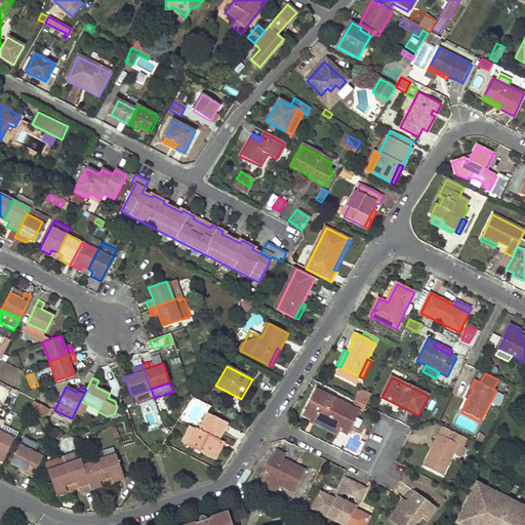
[(317,388),(316,391),(334,400),(336,397),(317,388)]
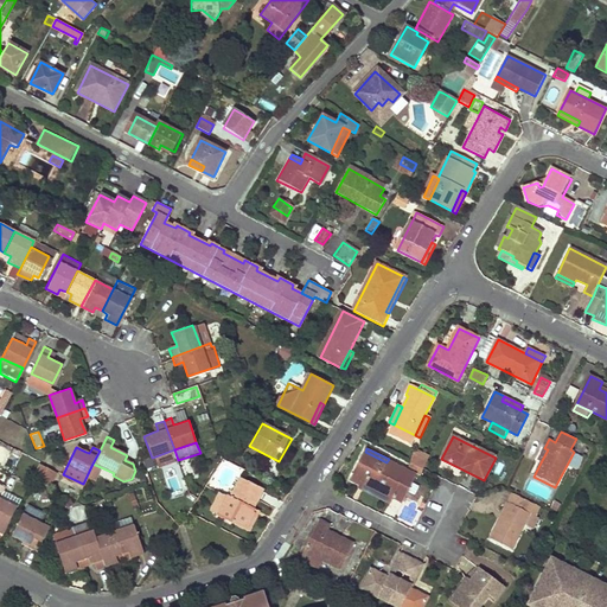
[(548,449),(544,448),(538,460),(541,462),(548,449)]
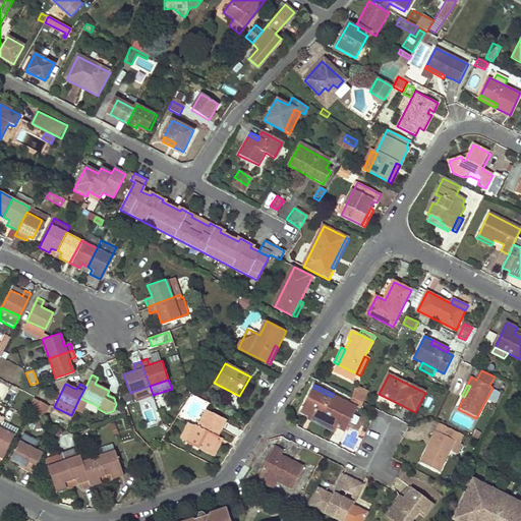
[(150,386),(133,392),(136,401),(153,395),(150,386)]
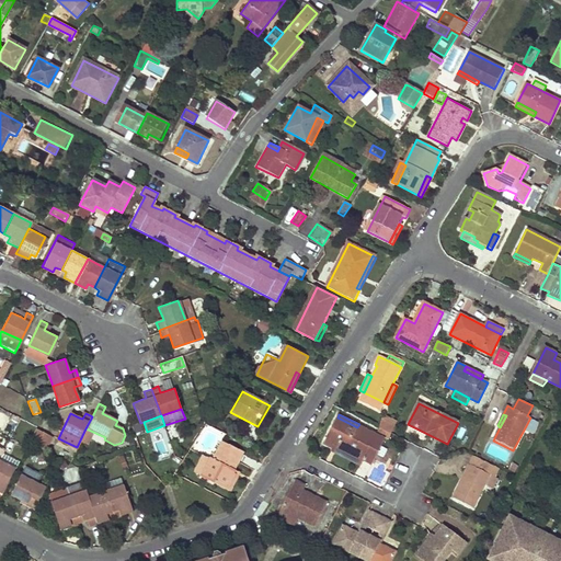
[(382,421),(379,428),(390,434),(397,421),(389,416),(386,422),(382,421)]
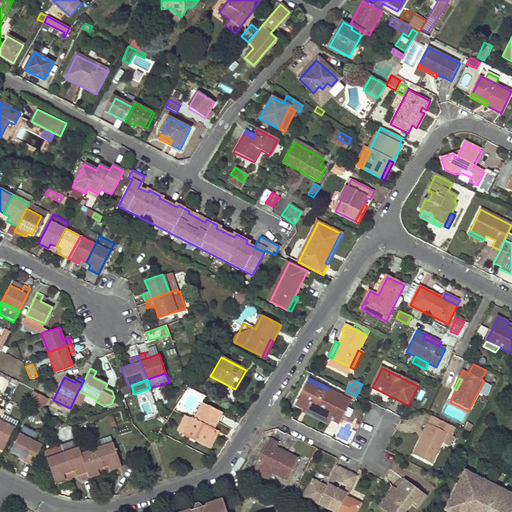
[(308,381),(296,405),(304,409),(305,407),(332,420),(339,424),(350,403),(326,390),(308,381)]
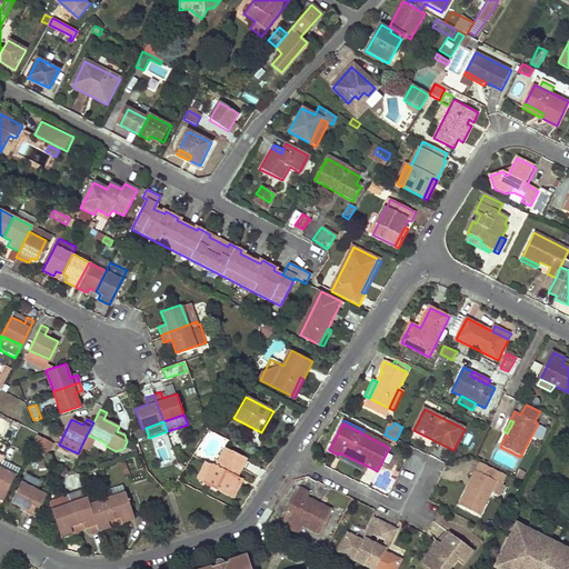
[(36,435),(29,448),(39,453),(46,440),(36,435)]
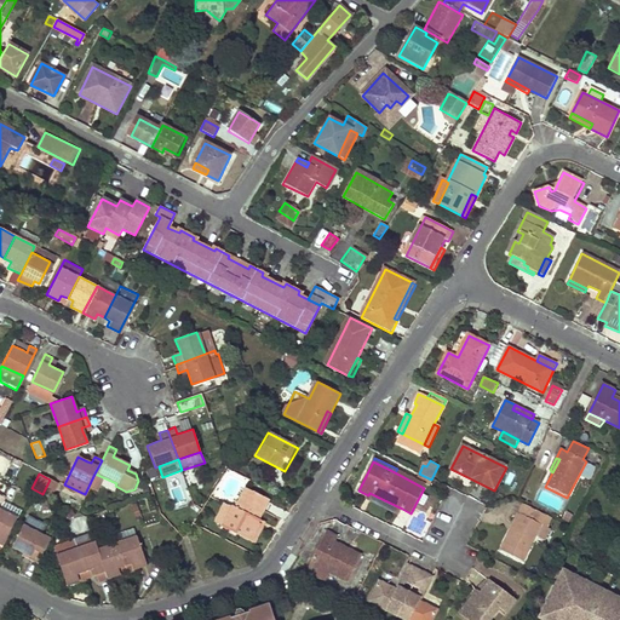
[(50,480),(42,494),(49,497),(56,482),(50,480)]
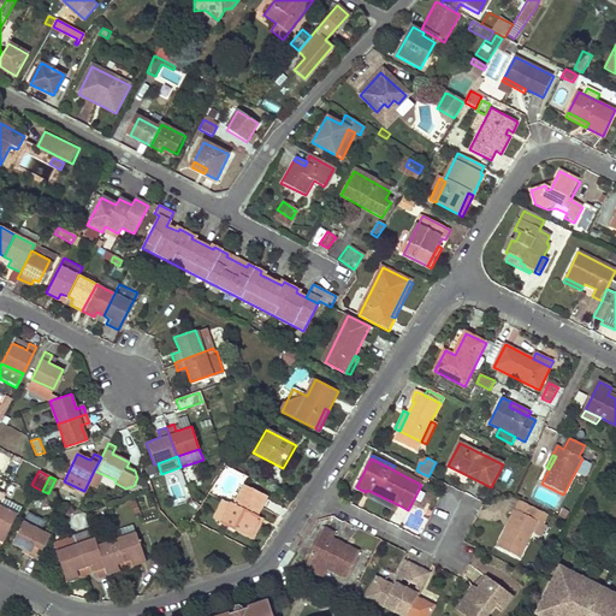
[(267,497),(244,485),(235,504),(223,498),(213,519),(221,523),(221,525),(235,531),(236,528),(250,535),(258,521),(255,520),(258,515),(267,497)]
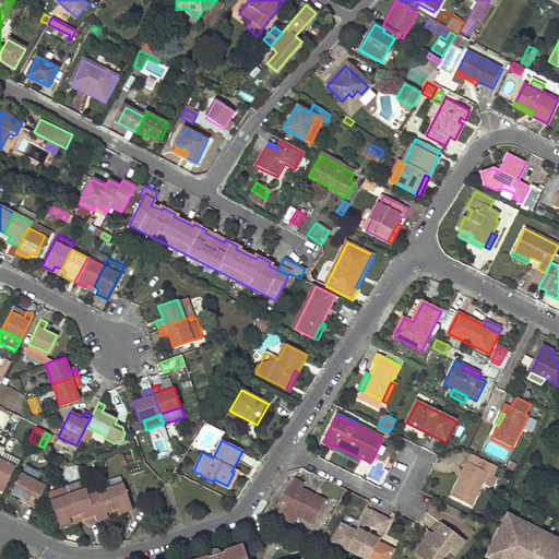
[(333,444),(332,447),(330,450),(359,465),(363,459),(333,444)]
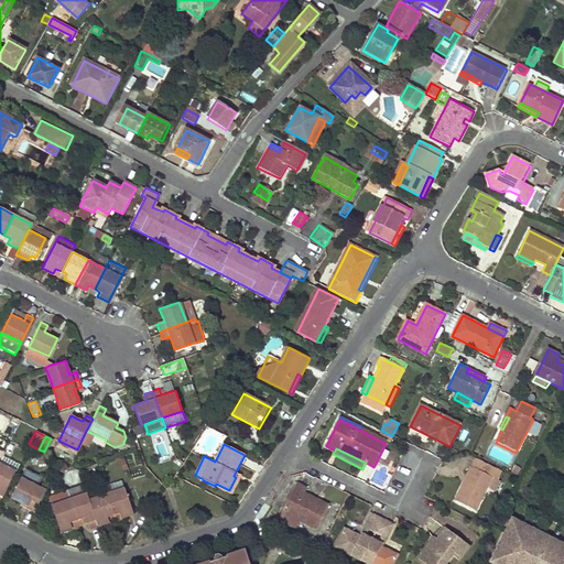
[(464,483),(454,501),(475,512),(487,489),(492,479),(498,481),(502,474),(476,459),(472,468),(475,470),(467,485),(464,483)]
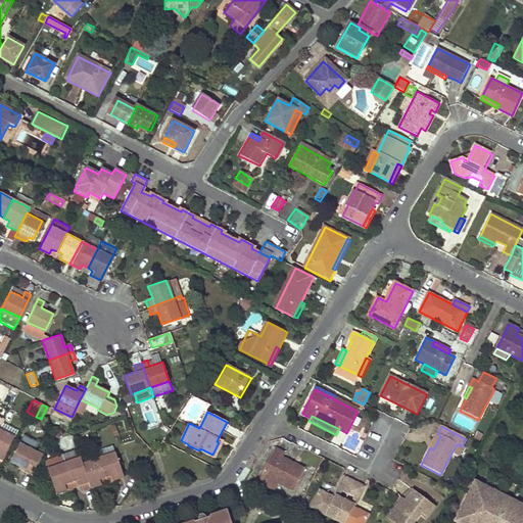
[(61,428),(55,432),(58,437),(64,433),(61,428)]
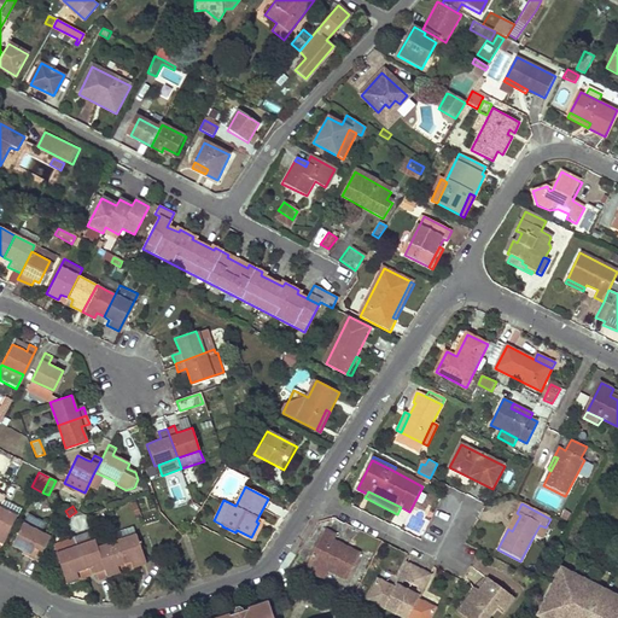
[(0,508),(0,542),(3,544),(16,517),(0,508)]
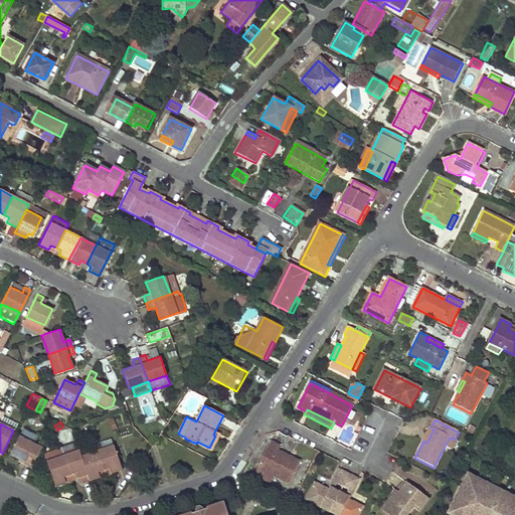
[(434,430),(431,427),(423,441),(426,443),(434,430)]
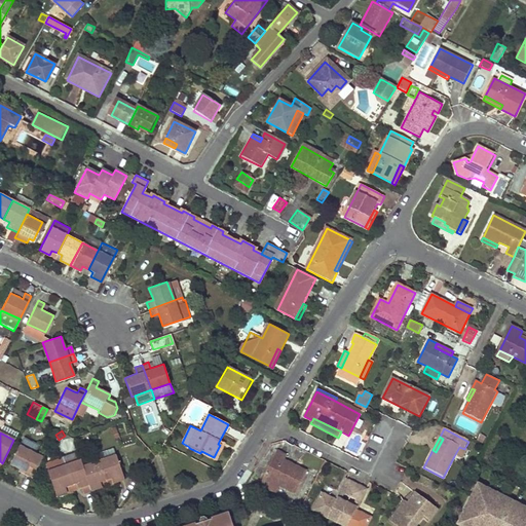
[(220,445),(214,457),(217,459),(225,443),(220,440),(218,444),(220,445)]
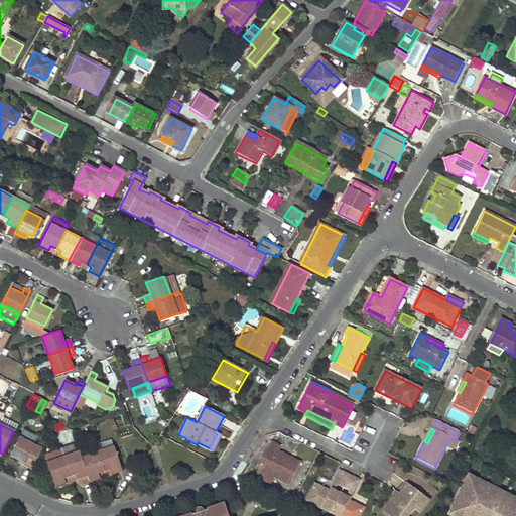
[(20,461),(25,464),(24,466),(31,470),(41,449),(19,437),(10,456),(20,461)]
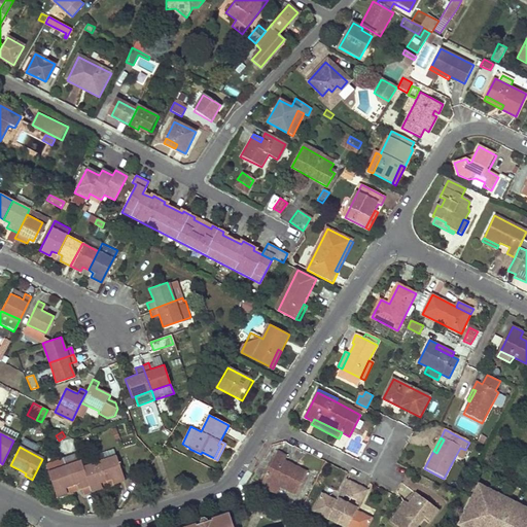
[(465,450),(460,448),(455,457),(463,462),(468,452),(465,450)]
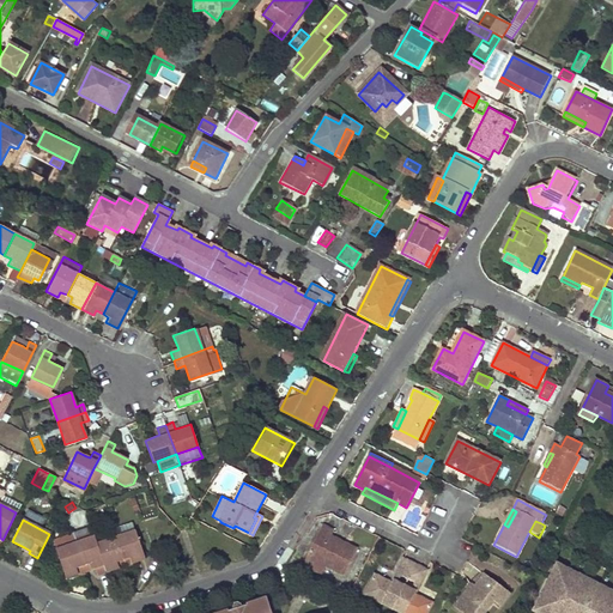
[(322,527),(305,558),(325,568),(344,577),(358,551),(338,541),(335,545),(328,542),(331,538),(333,533),(322,527)]
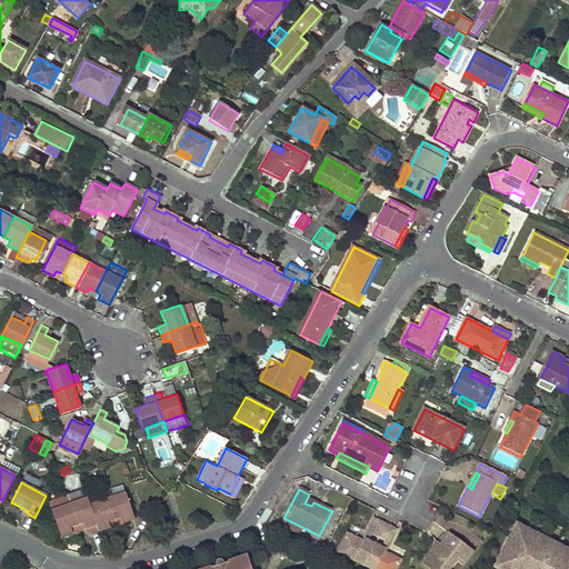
[(126,492),(108,499),(116,520),(120,518),(122,523),(135,519),(126,492)]
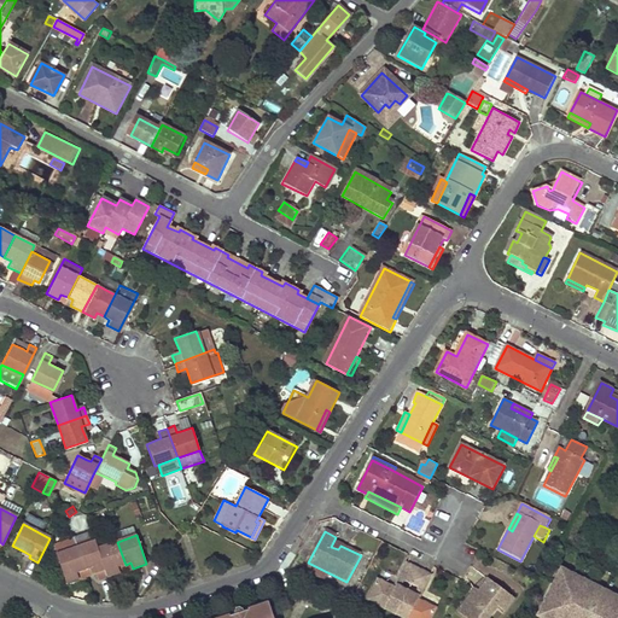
[(83,571),(75,548),(71,540),(57,544),(54,549),(65,583),(79,579),(76,572),(83,571)]
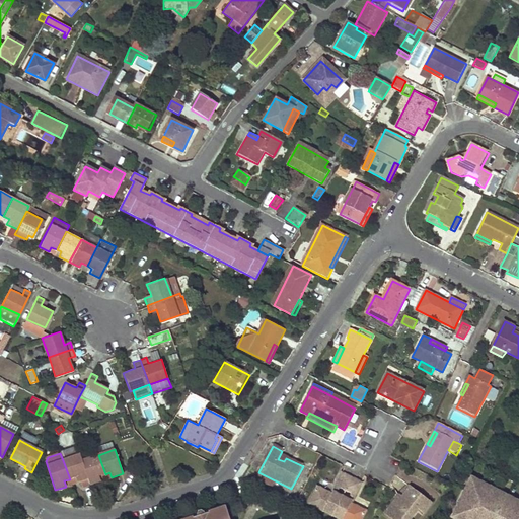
[(79,454),(63,460),(70,479),(75,477),(77,483),(88,478),(81,461),(79,454)]
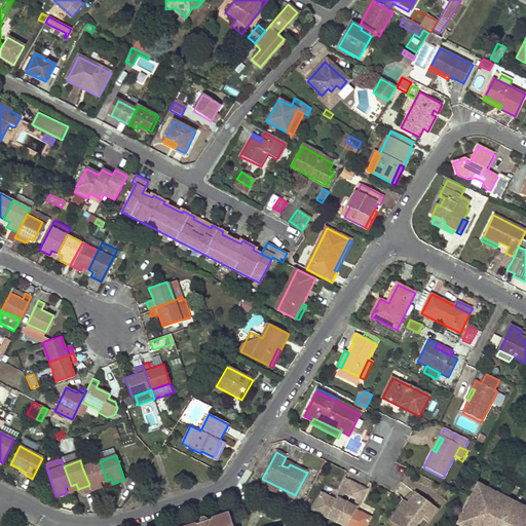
[(100,461),(82,467),(89,485),(91,492),(102,488),(100,483),(101,483),(107,481),(100,461)]
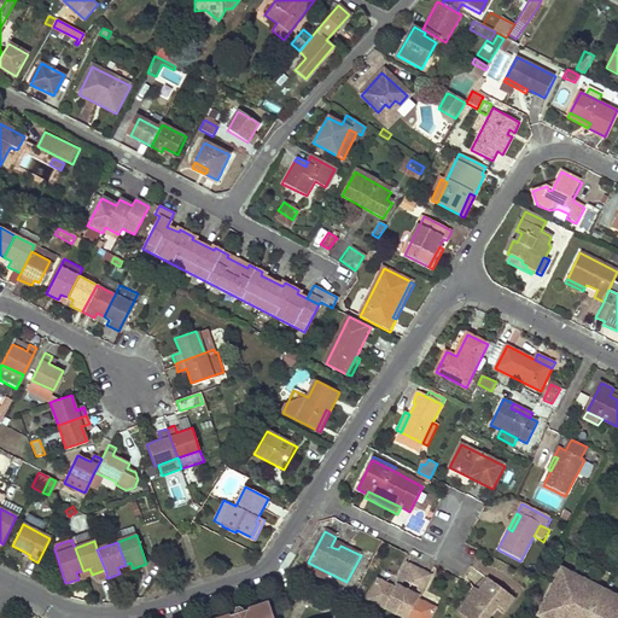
[(327,572),(308,563),(305,569),(325,578),(327,572)]
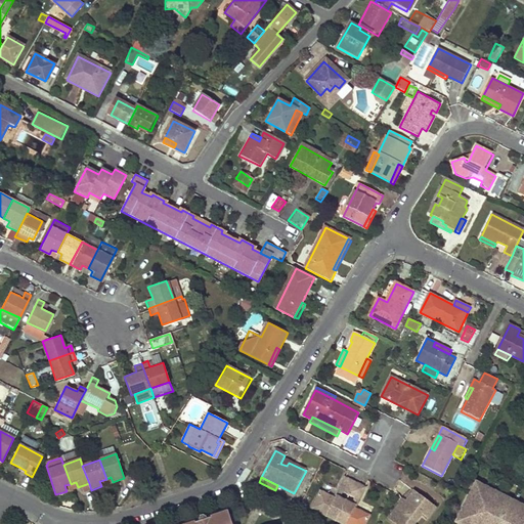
[(364,489),(344,478),(338,491),(341,492),(354,499),(358,501),(364,489)]
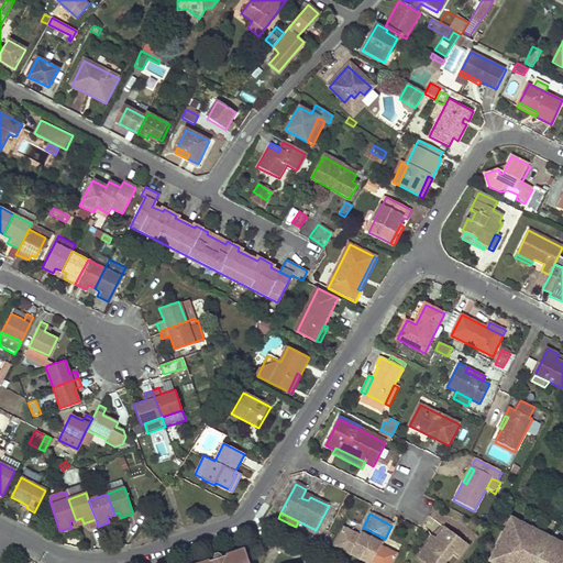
[(510,518),(489,561),(493,562),(562,562),(562,547),(559,544),(550,541),(542,537),(536,533),(537,531),(510,518)]
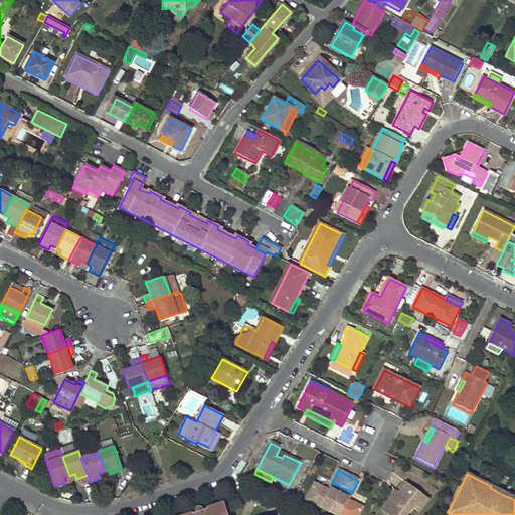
[(328,490),(314,483),(306,500),(334,514),(358,514),(362,507),(348,500),(344,498),(332,492),(328,490)]
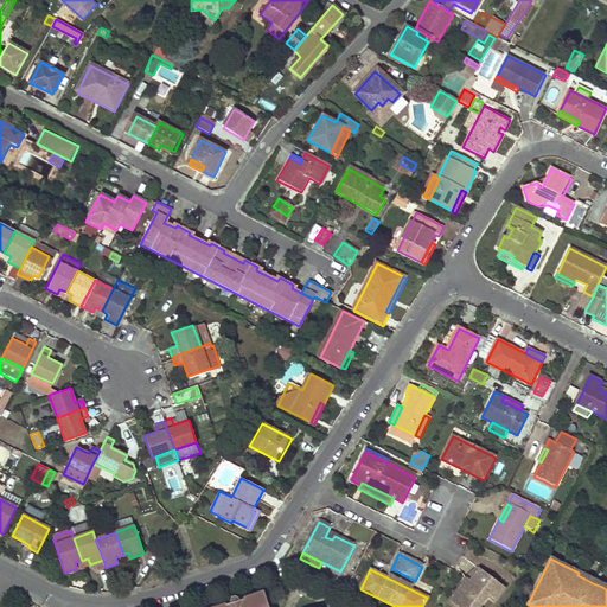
[(504,588),(480,569),(471,580),(466,586),(462,583),(455,592),(462,596),(455,606),(457,606),(479,606),(489,596),(494,601),(504,588)]
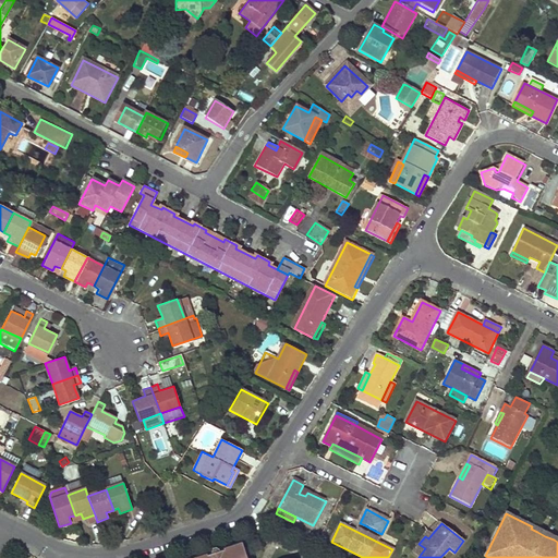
[(425,548),(419,544),(412,553),(419,557),(425,548)]
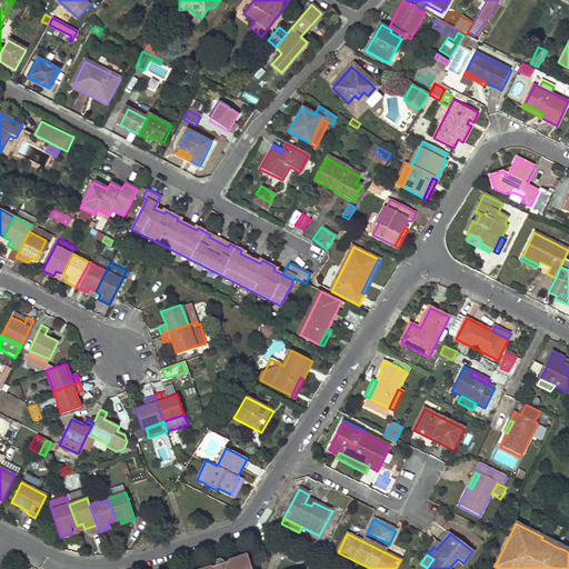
[(250,568),(247,557),(209,568),(250,568)]
